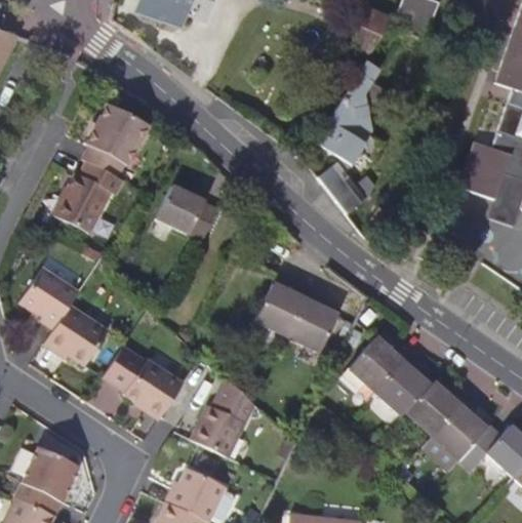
[(197,15),(202,0),(138,0),(134,13),(179,29),(187,12),(197,15)]
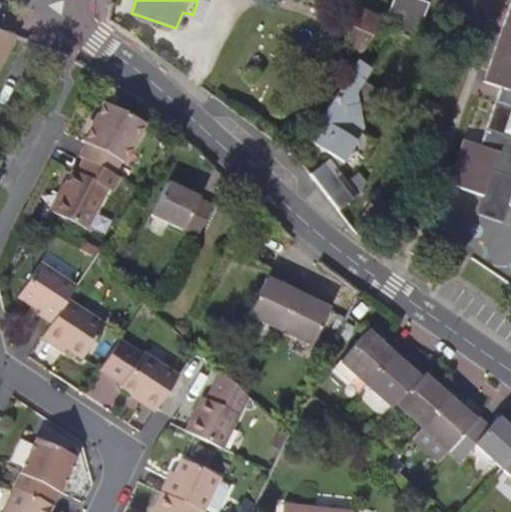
[(419,33),(431,2),(427,0),(394,0),(387,21),(419,33)]
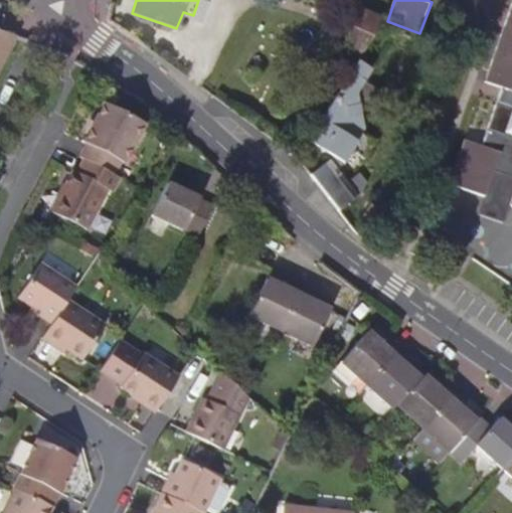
[(362,53),(382,23),(385,16),(360,4),(359,6),(343,44),(362,53)]
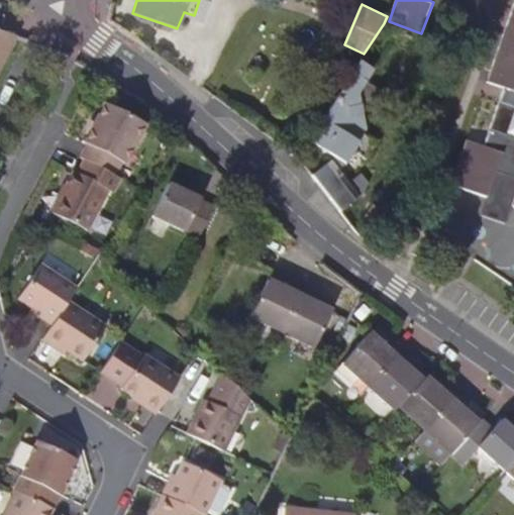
[(513,8),(507,27),(489,81),(504,87),(484,143),(468,138),(452,182),(489,195),(498,169),(513,175),(513,203),(513,8)]
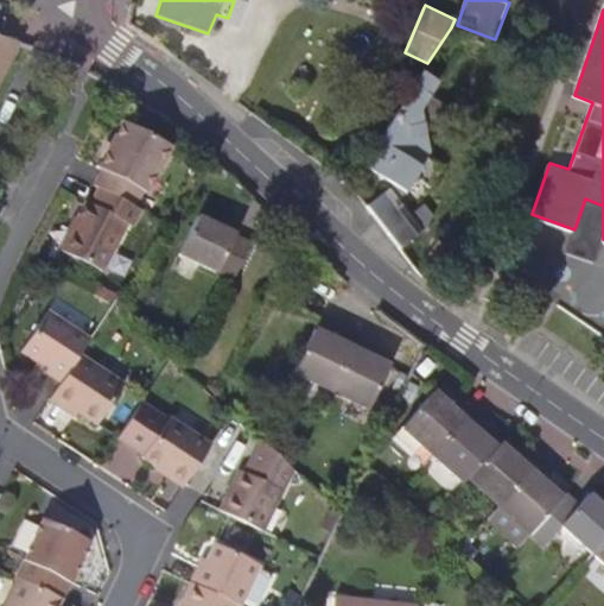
[(0,82),(21,42),(0,35),(0,82)]
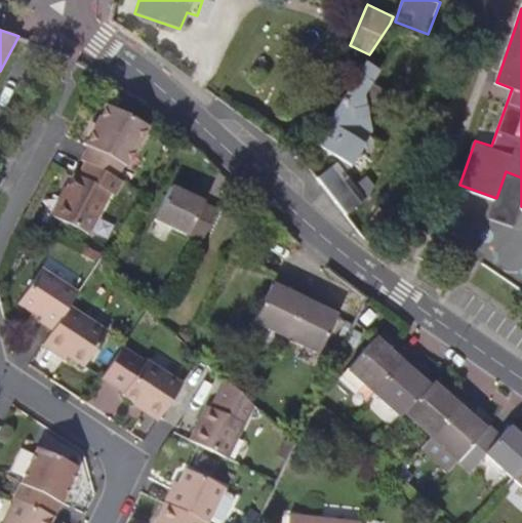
[(318,177),(348,215),(383,189),(372,175),(357,187),(348,175),(360,155),(372,161),(385,143),(373,135),(376,129),(367,122),(379,103),(388,99),(387,93),(372,84),(380,71),(366,62),(313,145),(337,161),(318,177)]
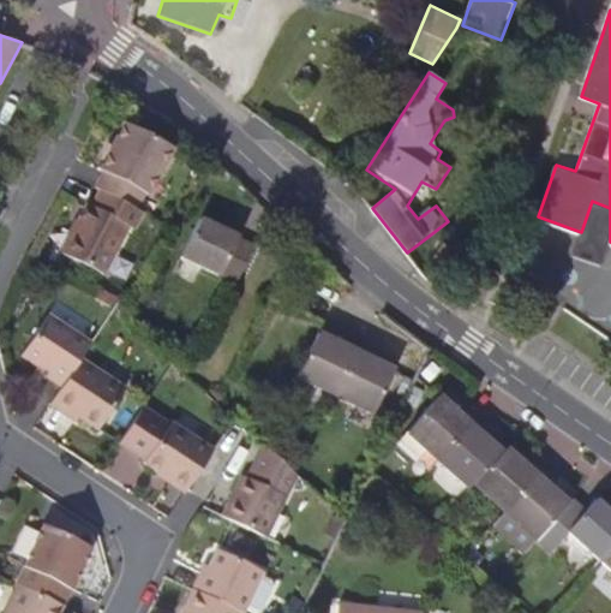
[(103,188),(138,206),(145,188),(151,190),(174,144),(126,119),(118,136),(112,148),(103,165),(107,167),(99,185),(103,188)]
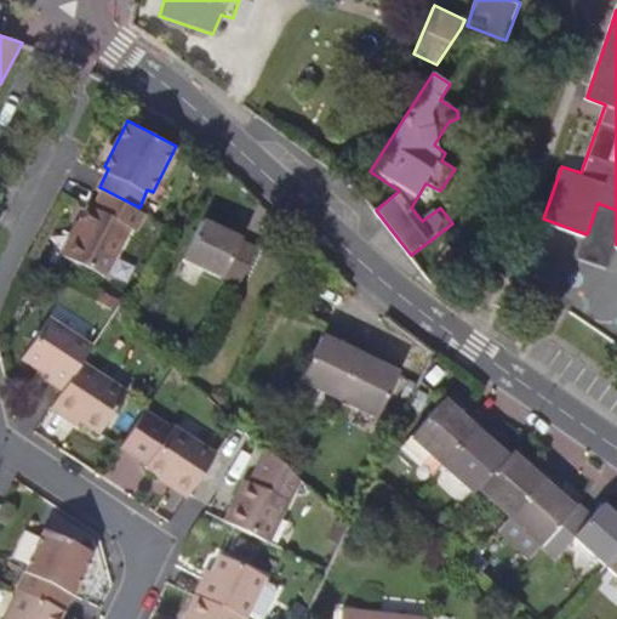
[(108,147),(113,149),(119,137),(114,135),(108,147)]
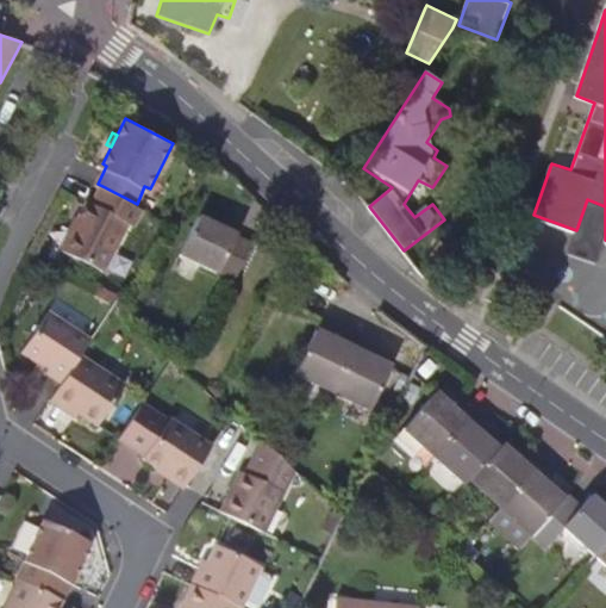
[(143,208),(137,204),(102,186),(94,202),(91,199),(64,248),(106,268),(130,222),(135,224),(143,208)]
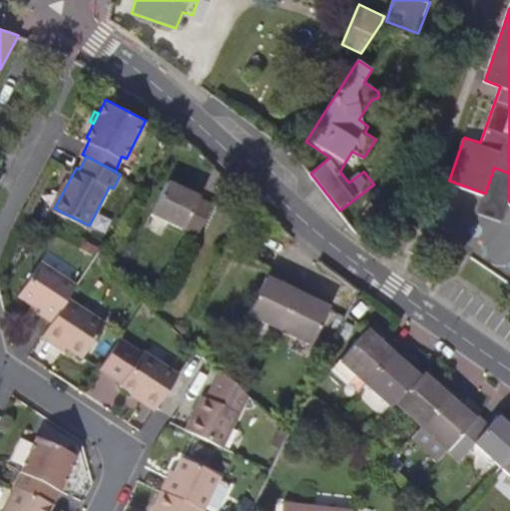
[(170,179),(152,214),(184,229),(186,227),(199,233),(214,203),(201,197),(202,195),(170,179)]
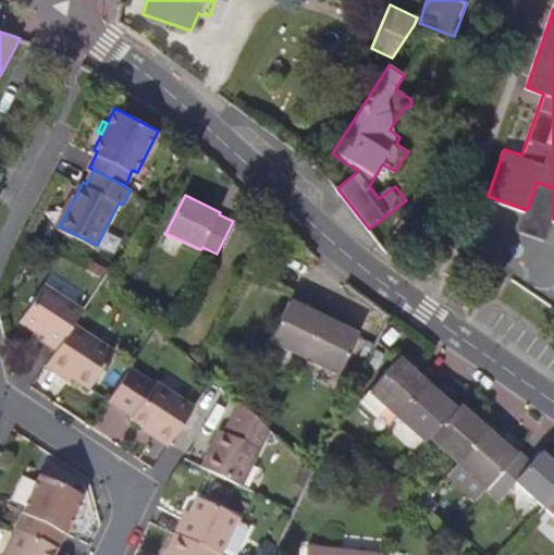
[(76,323),(84,309),(45,285),(22,320),(46,335),(45,338),(59,348),(76,323)]
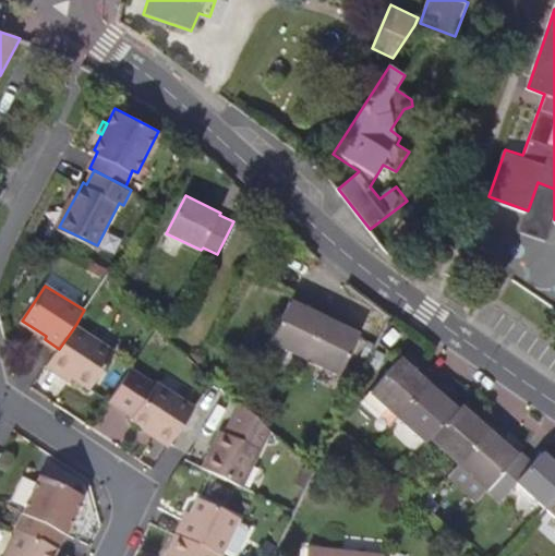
[(292,300),(272,342),(339,375),(360,333),(341,323),(344,314),(315,300),(311,309),(292,300)]
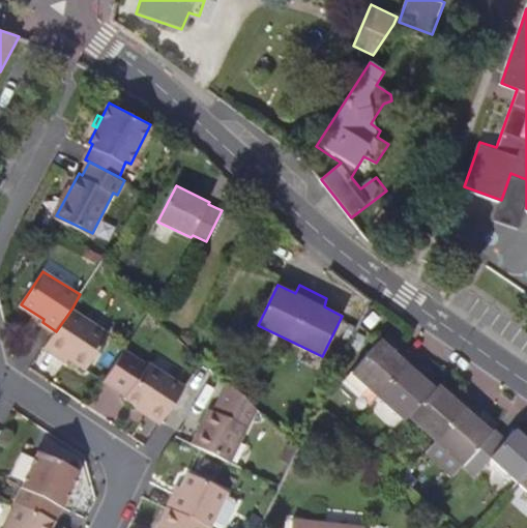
[(56,331),(48,345),(63,356),(66,352),(74,357),(86,367),(109,332),(72,308),(56,331)]
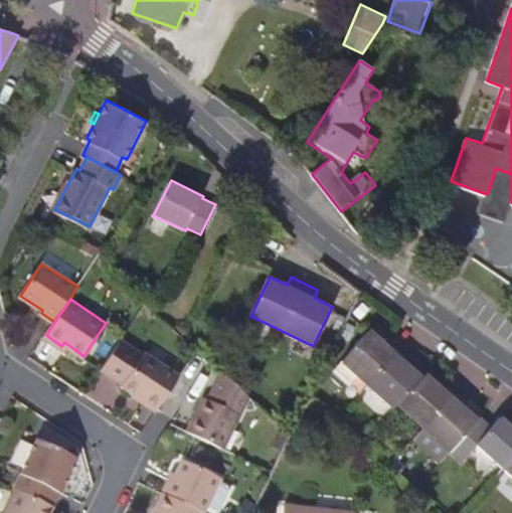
[(385,344),(371,331),(336,371),(351,384),(360,374),(371,384),(403,349),(391,338),(385,344)]
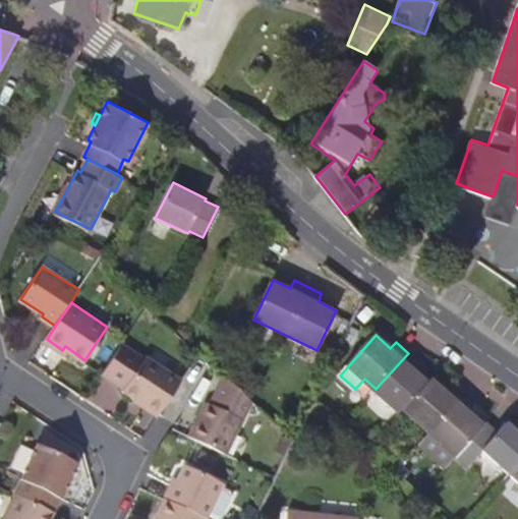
[(160,414),(183,379),(147,355),(124,340),(105,370),(126,386),(125,388),(146,402),(145,405),(160,414)]
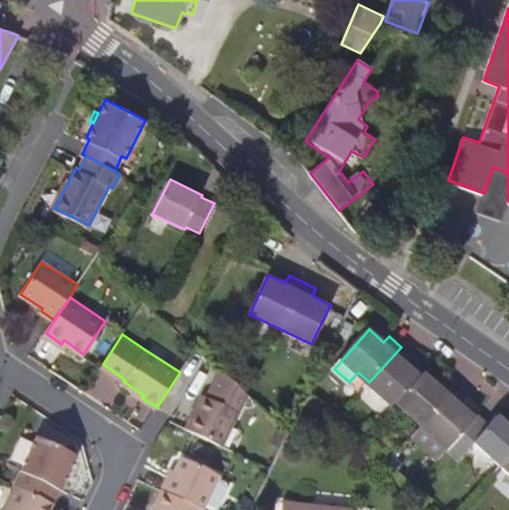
[(398,401),(421,376),(407,361),(411,356),(401,347),(369,382),(395,405),(398,401)]
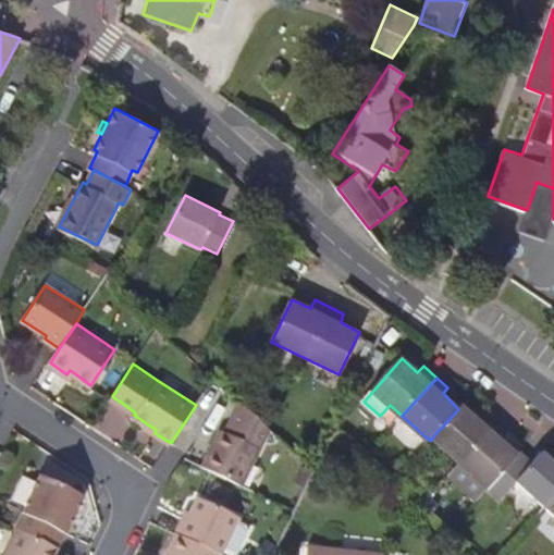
[(458,409),(463,404),(464,403),(447,387),(443,393),(458,409)]
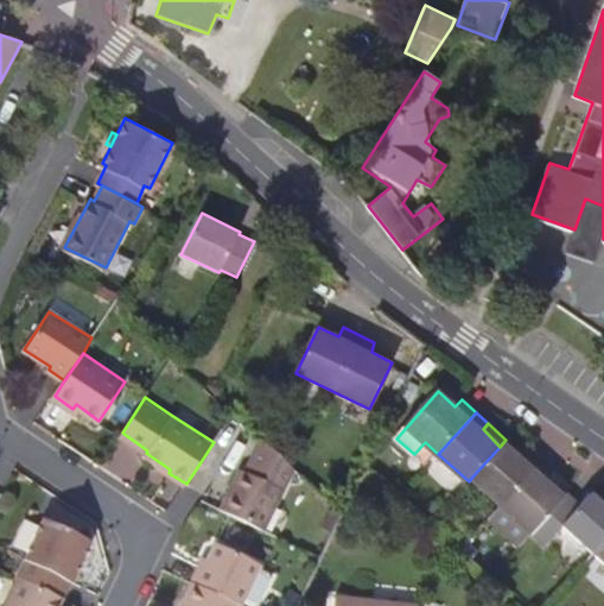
[(521,456),(504,441),(500,447),(472,477),(504,505),(542,464),(527,450),(521,456)]
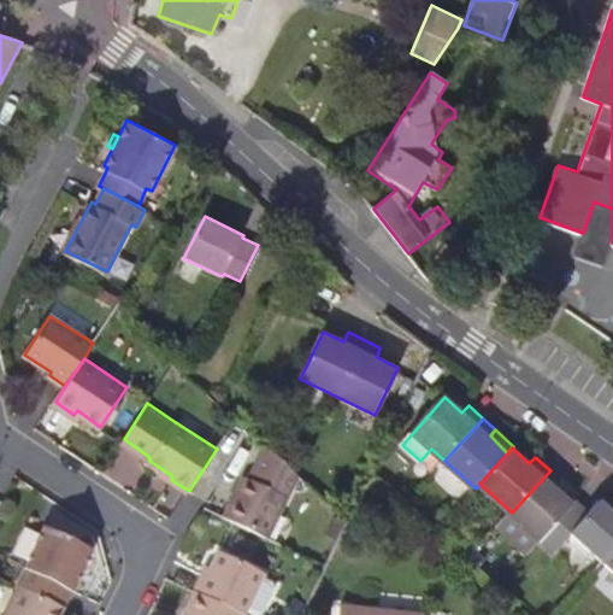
[(543,540),(572,508),(550,493),(560,480),(550,470),(512,513),(543,540)]
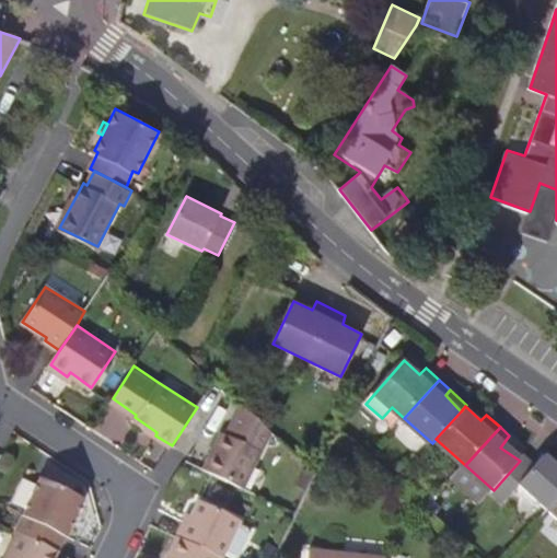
[(208,467),(247,487),(266,449),(227,430),(208,467)]
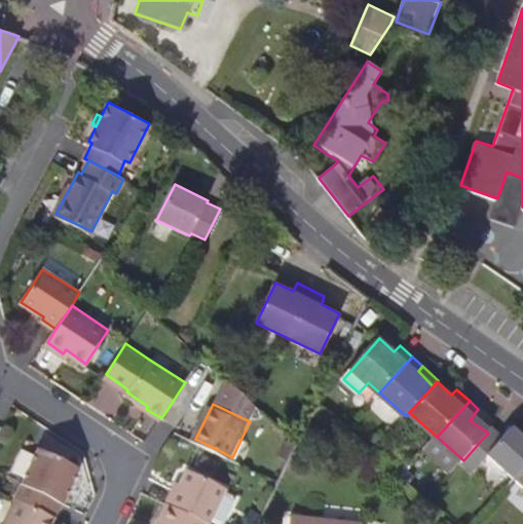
[(470,420),(488,433),(490,429),(476,416),(481,411),(478,409),(470,420)]
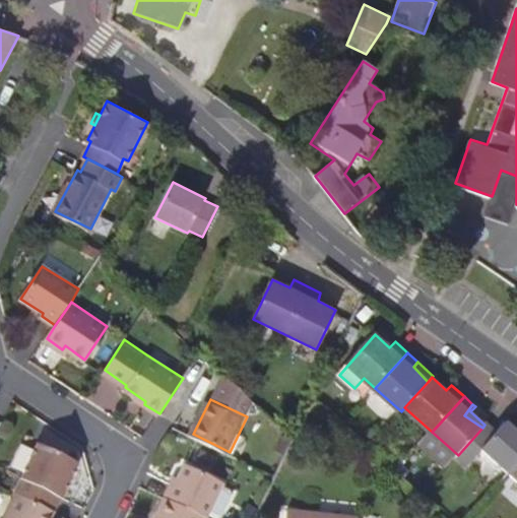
[(511,472),(516,466),(516,428),(510,422),(500,431),(495,427),(489,432),(482,428),(458,455),(469,465),(485,448),(511,472)]
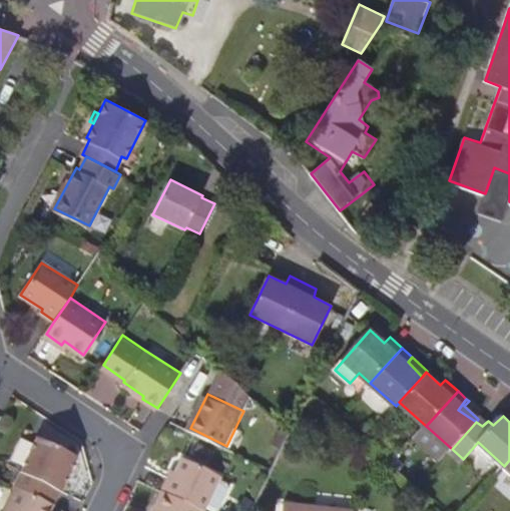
[(478,419),(476,422),(482,426),(488,421),(482,416),(478,419)]
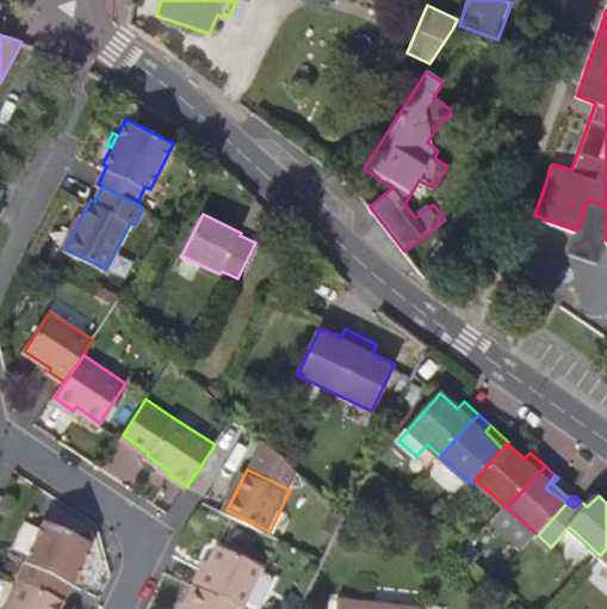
[(25,576),(28,577),(68,597),(70,598),(98,542),(51,521),(25,576)]
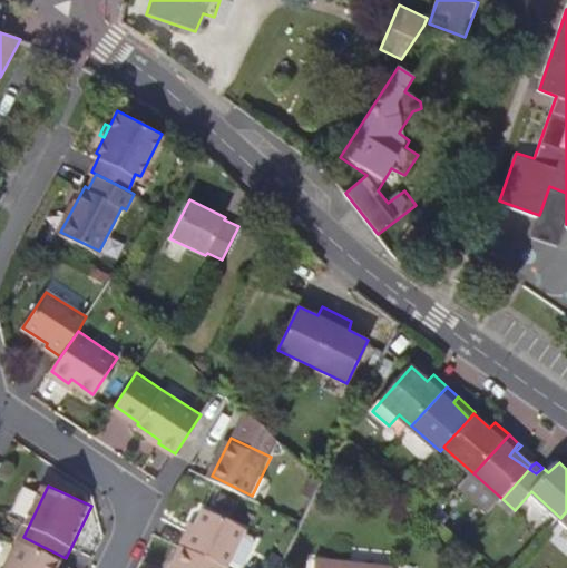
[(184,544),(223,562),(230,566),(248,527),(206,507),(196,527),(193,526),(184,544)]
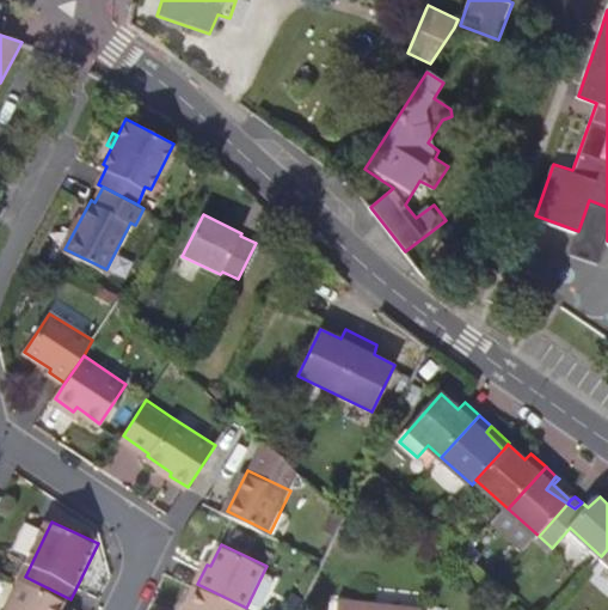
[(11,609),(62,609),(68,598),(28,578),(11,609)]
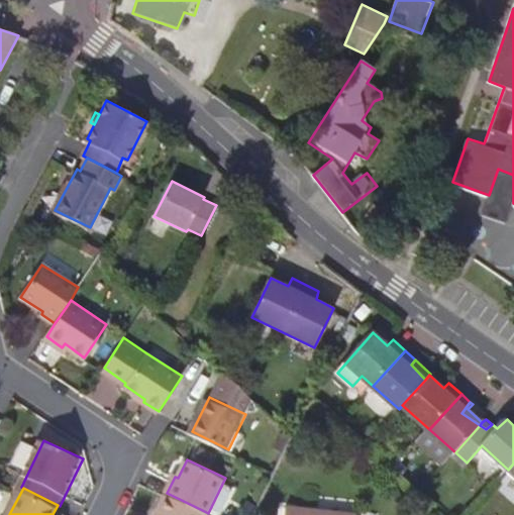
[(159,514),(199,514),(202,510),(167,493),(159,509),(162,510),(159,514)]
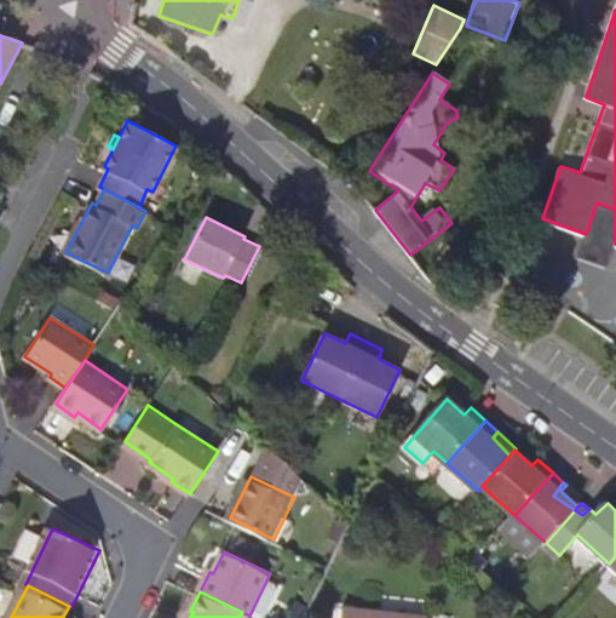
[(429,617),(430,614),(344,606),(343,617),(429,617)]
